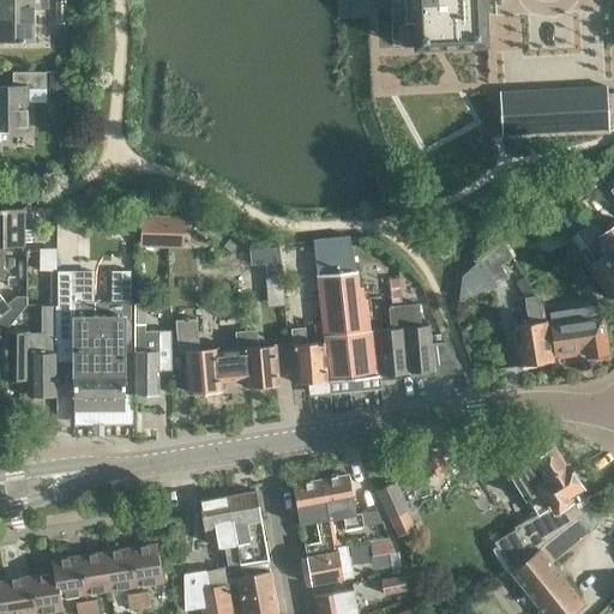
[(31,6),(46,6),(46,0),(0,0),(0,40),(32,40),(31,6)]
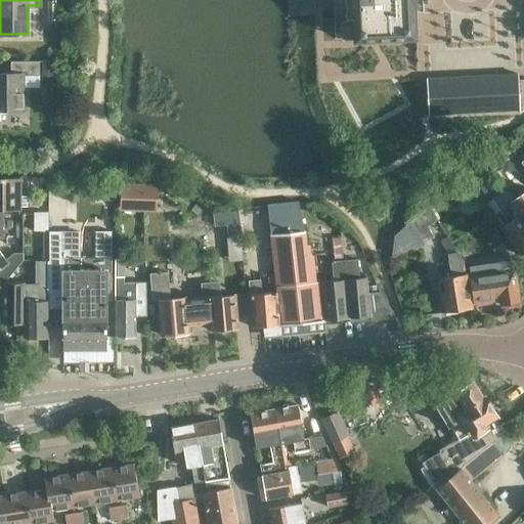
[(344,0),(345,17),(352,17),(353,40),(415,38),(412,6),(416,5),(415,0),(344,0)]
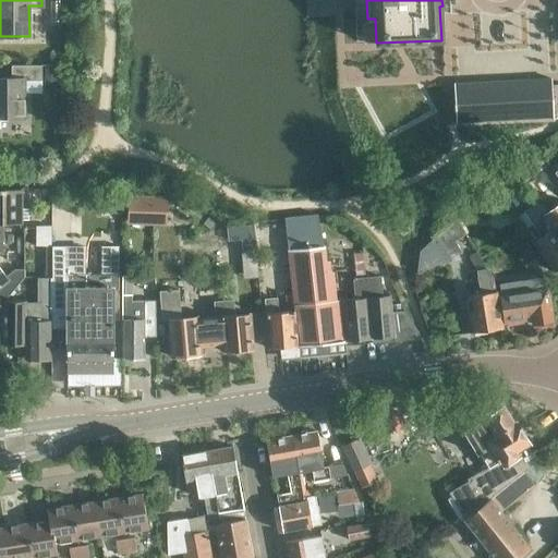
[(24,79),(41,79),(41,64),(10,65),(10,79),(0,79),(0,117),(24,118),(24,79)]
